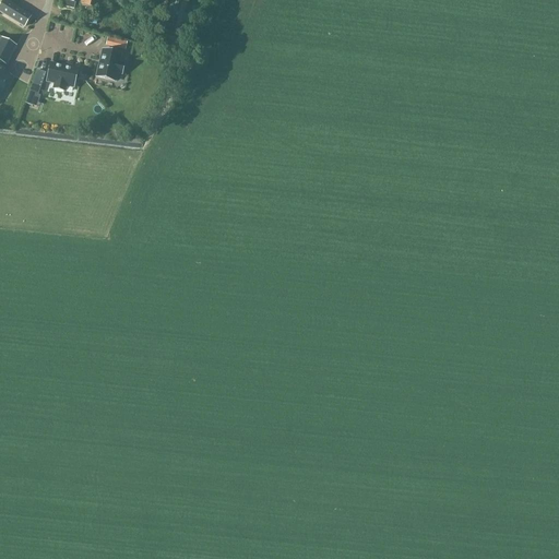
[(4,0),(2,0),(0,3),(0,11),(24,26),(31,15),(4,0)]
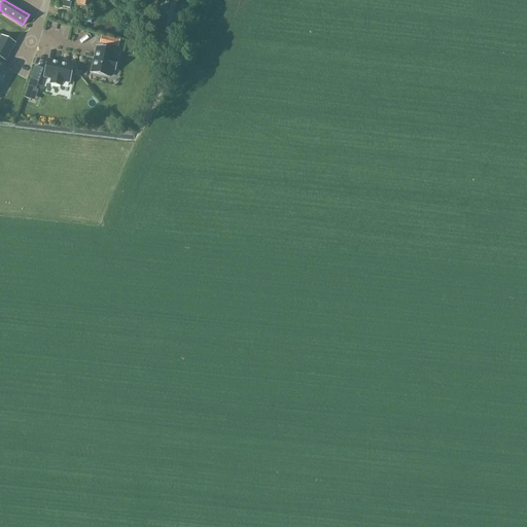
[(71,0),(58,0),(57,6),(70,9),(71,0)]
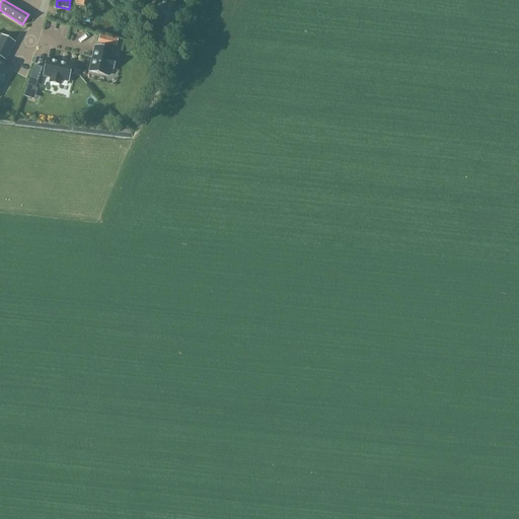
[(75,0),(74,5),(83,7),(91,9),(92,0),(75,0)]
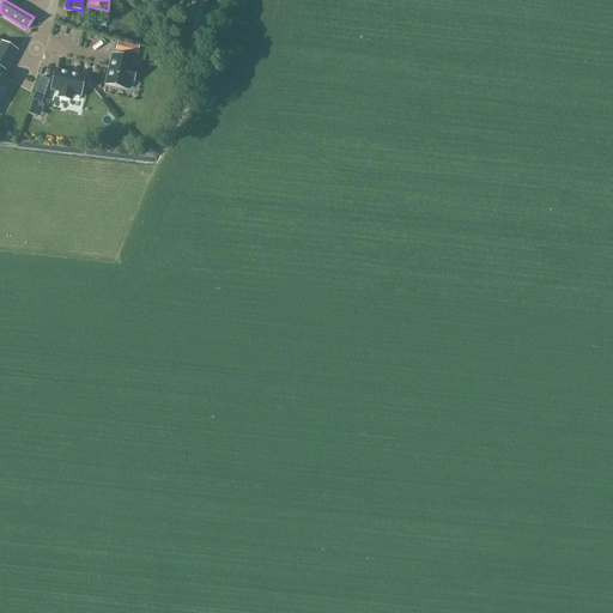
[(17,50),(1,42),(0,43),(0,68),(6,72),(17,50)]
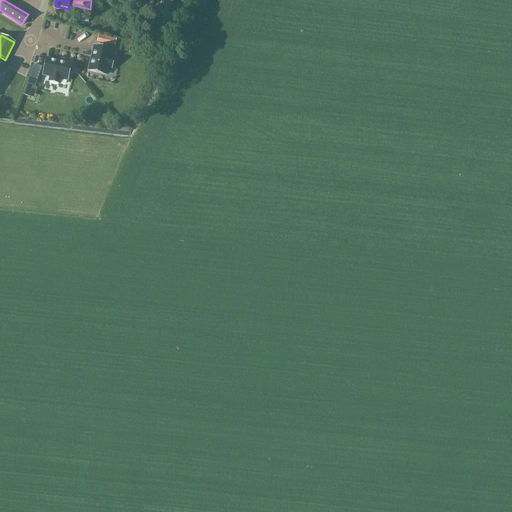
[(116,40),(98,35),(96,42),(114,46),(116,40)]
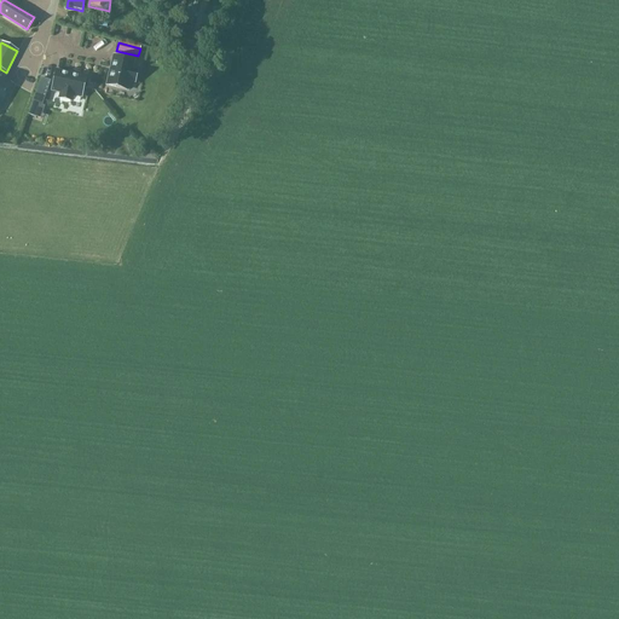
[(137,70),(131,68),(133,59),(113,55),(105,85),(126,90),(128,81),(134,82),(137,70)]
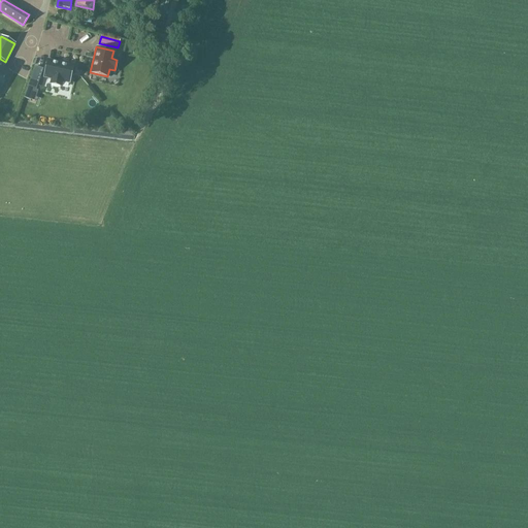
[(43,76),(51,78),(50,84),(60,86),(61,80),(69,83),(72,65),(47,59),(43,76)]
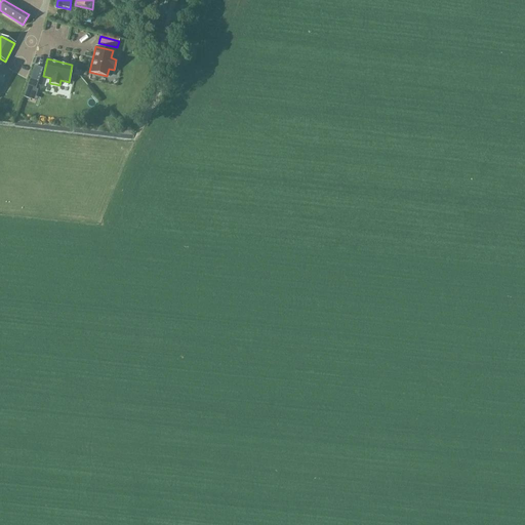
[(0,89),(10,71),(3,67),(4,65),(0,63),(0,89)]
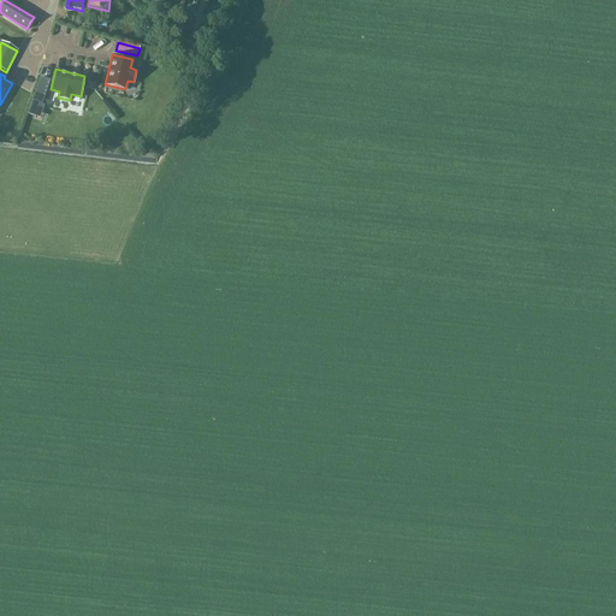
[(40,78),(31,102),(41,106),(49,81),(40,78)]
